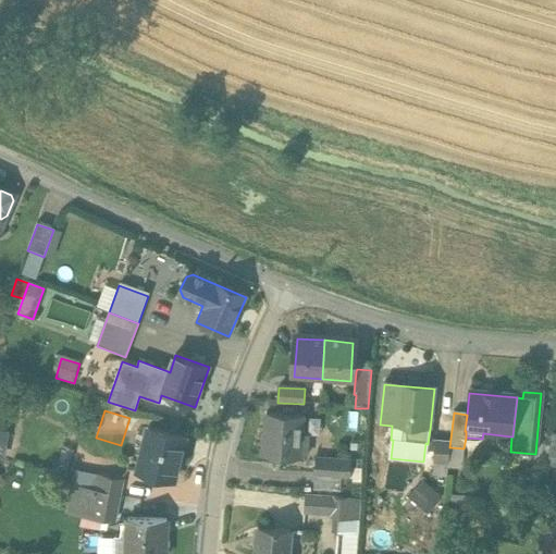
[(301,417),(266,415),(262,456),(305,459),(306,443),(300,442),(301,417)]
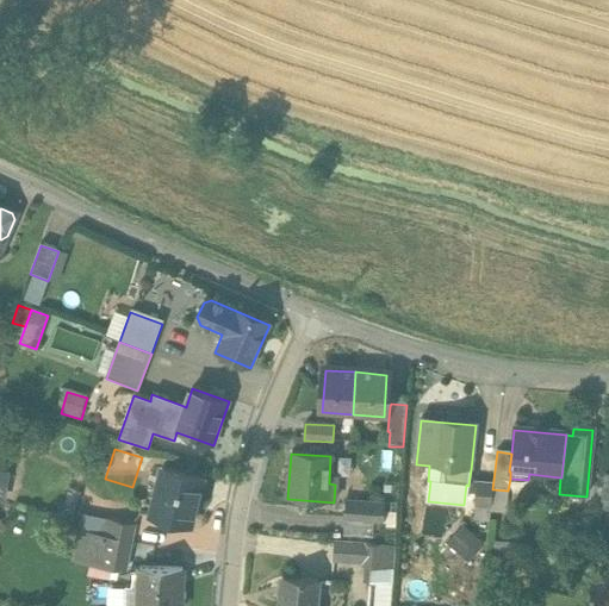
[(0,492),(8,493),(10,469),(0,468),(0,492)]
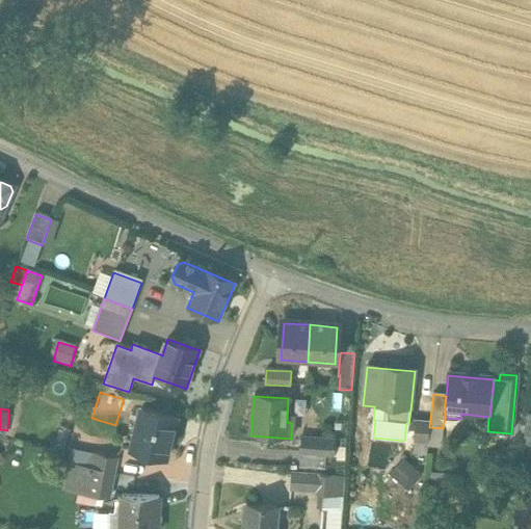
[(176,418),(141,410),(141,411),(148,413),(144,426),(139,425),(133,450),(132,449),(131,451),(165,459),(176,418)]
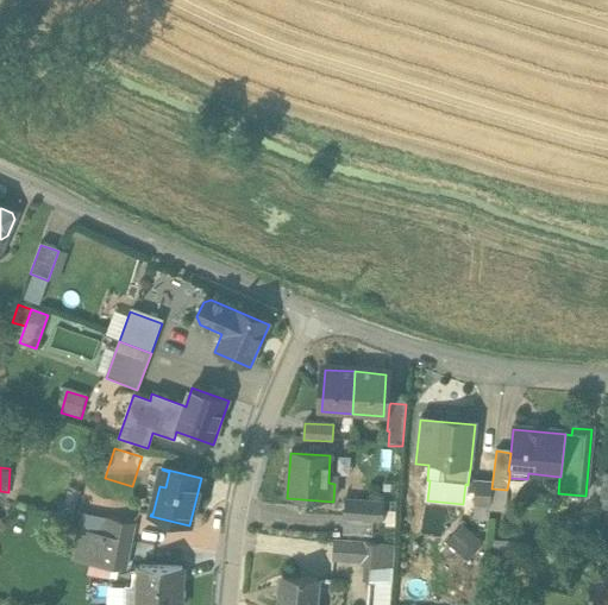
[(491,483),(475,481),(474,508),(472,521),(488,522),(489,509),(489,508),(491,483)]
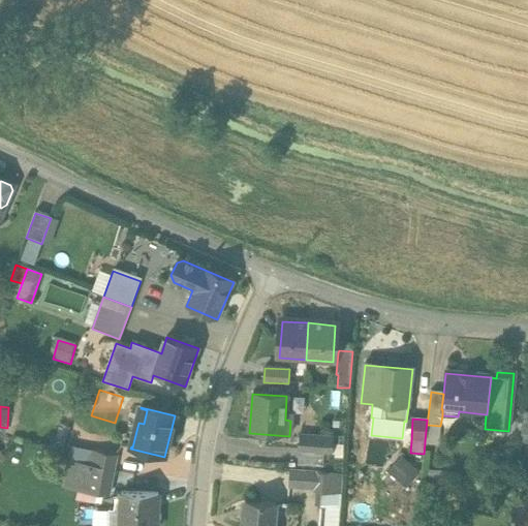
[(333,438),(300,436),(299,453),(322,454),(332,455),(333,438)]
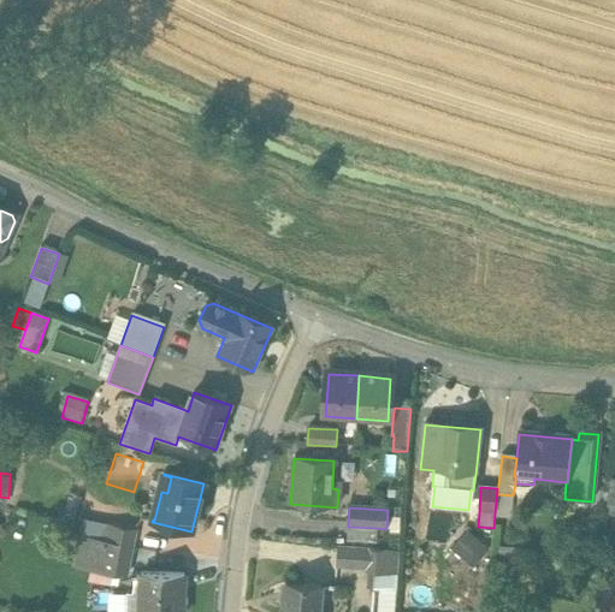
[(135,532),(107,526),(104,541),(132,547),(135,532)]
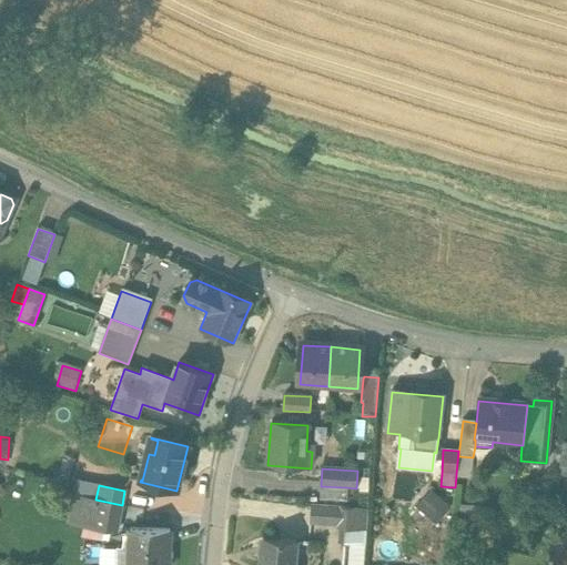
[(346,487),(321,486),(319,501),(345,503),(346,487)]
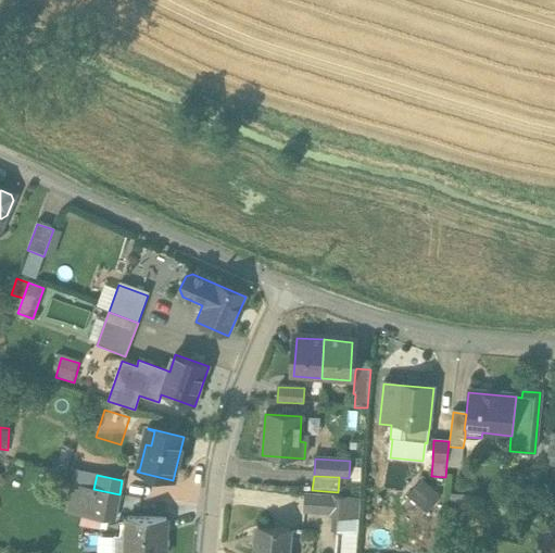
[(407,498),(427,513),(440,494),(420,480),(407,498)]
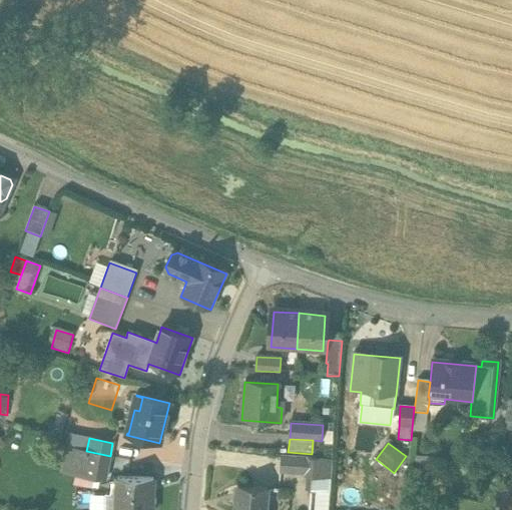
[(86,451),(66,447),(62,474),(104,482),(107,471),(83,466),(86,451)]
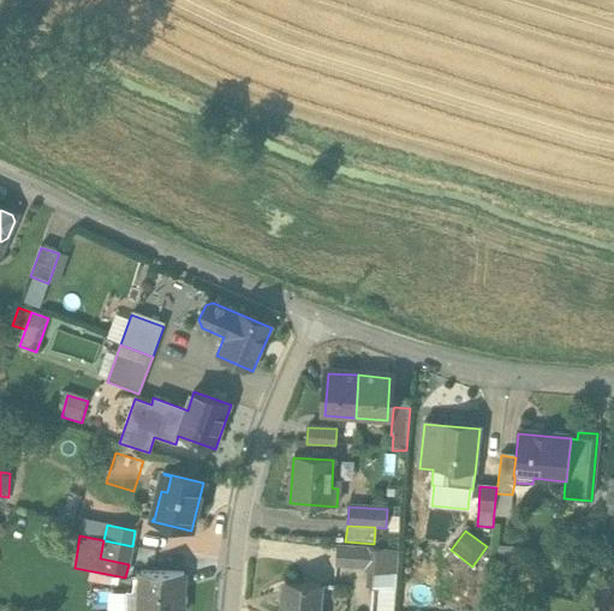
[(132,546),(103,540),(100,558),(129,564),(132,546)]
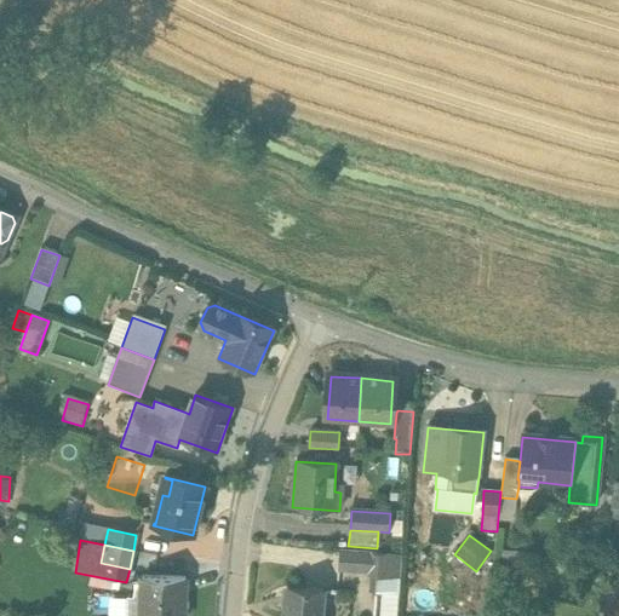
[(370,554),(339,552),(338,573),(368,574),(370,554)]
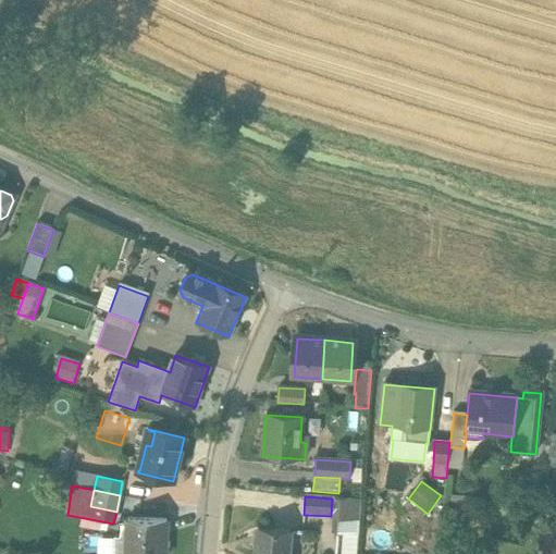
[(137,499),(134,520),(160,521),(163,503),(137,499)]
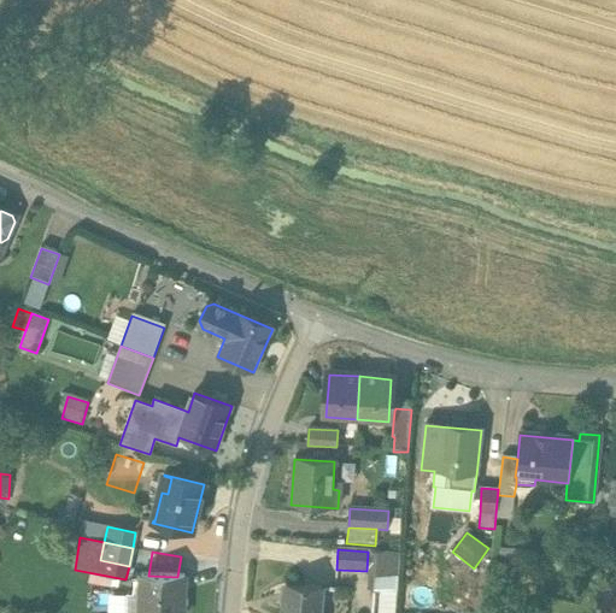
[(386,553),(368,552),(367,571),(365,576),(374,576),(383,577),(386,553)]
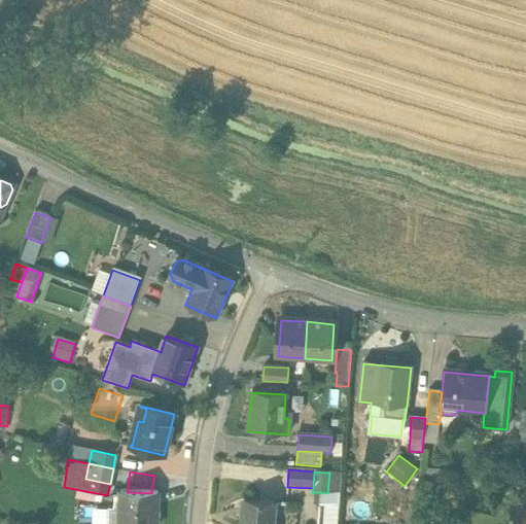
[(329,473),(327,493),(340,494),(341,474),(329,473)]
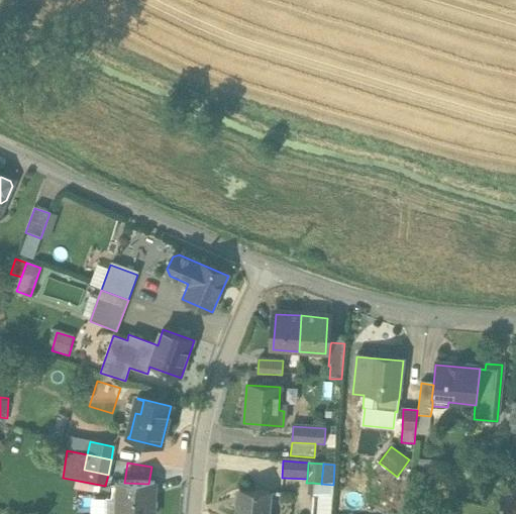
[(124,483),(118,483),(116,513),(151,513),(153,484),(148,484),(124,483)]
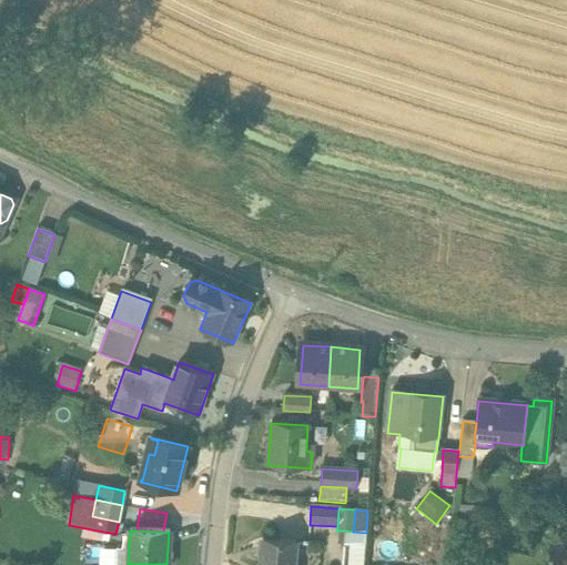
[(353,532),(344,531),(343,545),(365,547),(366,533),(353,532)]
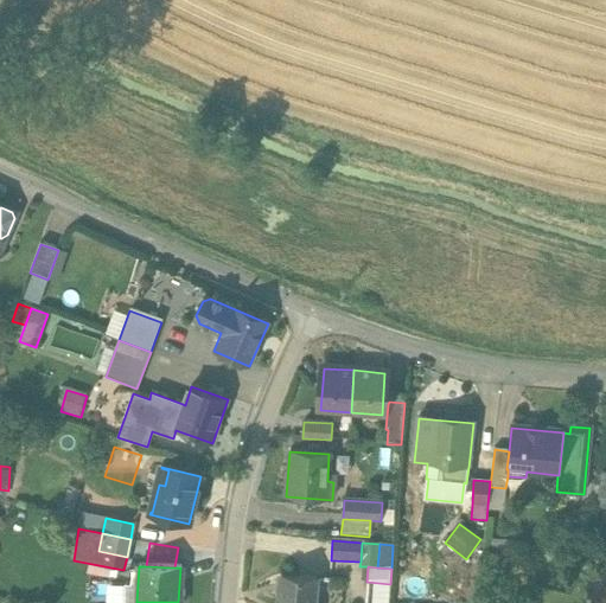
[(316,579),(280,576),(278,602),(313,602),(316,579)]
